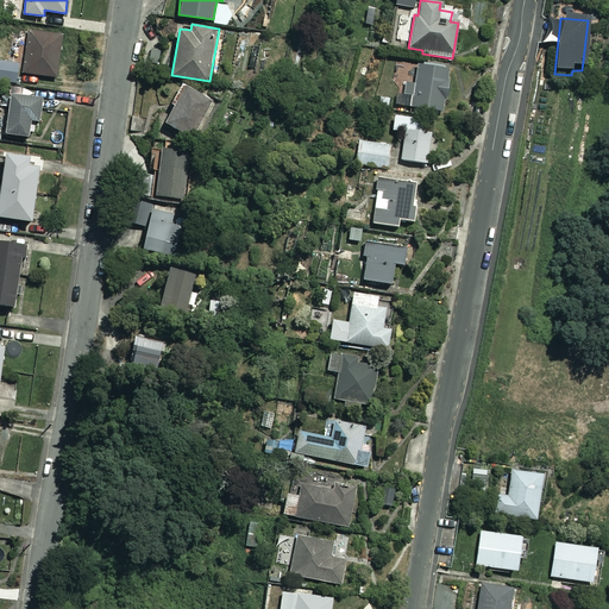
[(62,33),(27,29),(22,71),(56,76),(62,33)]
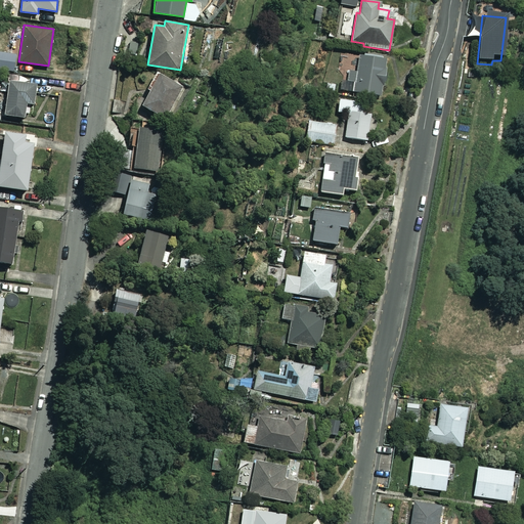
[(233,43),(234,36),(226,35),(222,63),(239,66),(242,44),(233,43)]
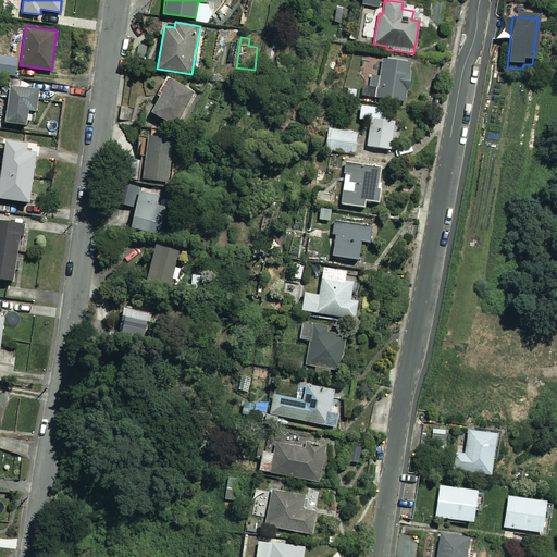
[(409,64),(382,60),(376,98),(404,102),(409,64)]
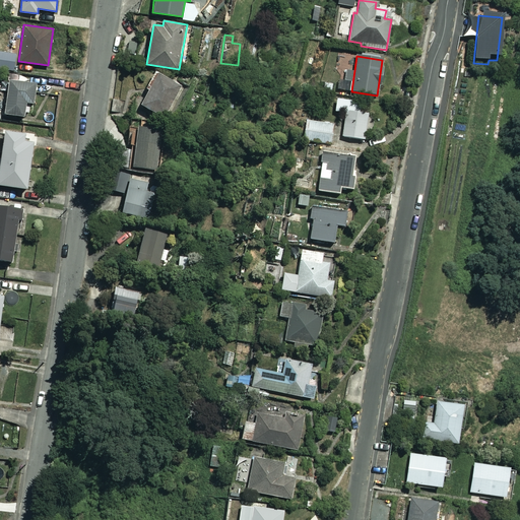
[(181,85),(154,70),(145,85),(149,87),(140,104),(165,117),(181,85)]
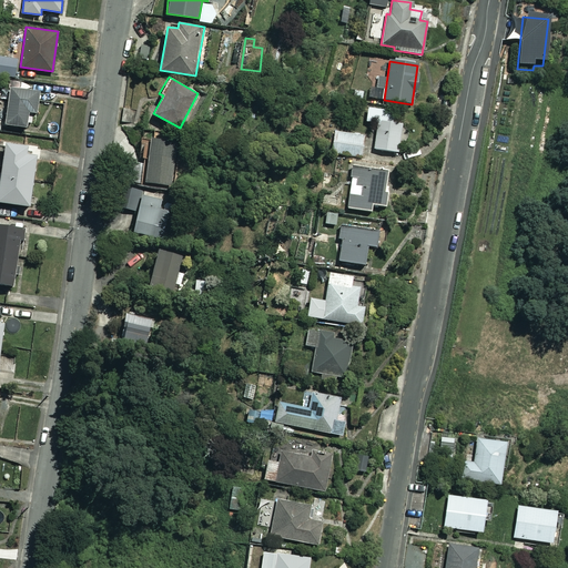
[(39,90),(10,85),(4,123),(26,127),(28,110),(36,111),(39,90)]
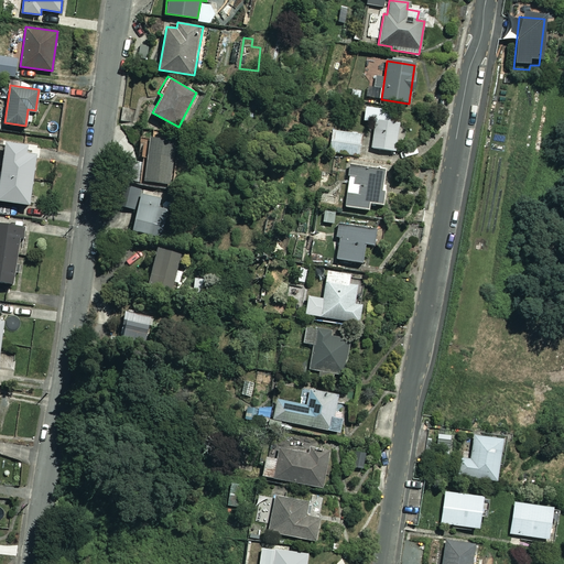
[(360,91),(340,89),(339,98),(359,100),(360,91)]
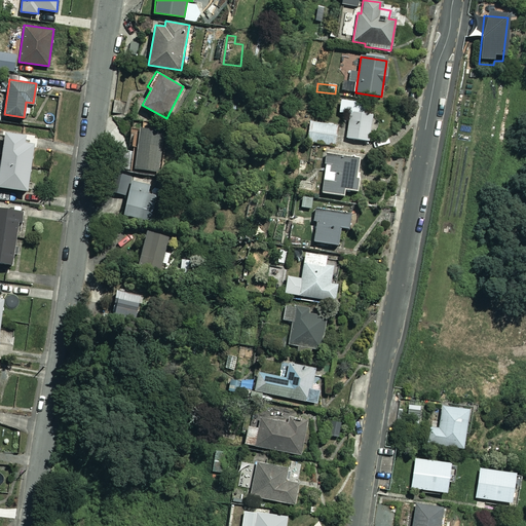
[(352,140),(368,142),(372,113),(357,111),(358,103),(339,100),(337,113),(344,114),(341,145),(352,147),(352,140)]
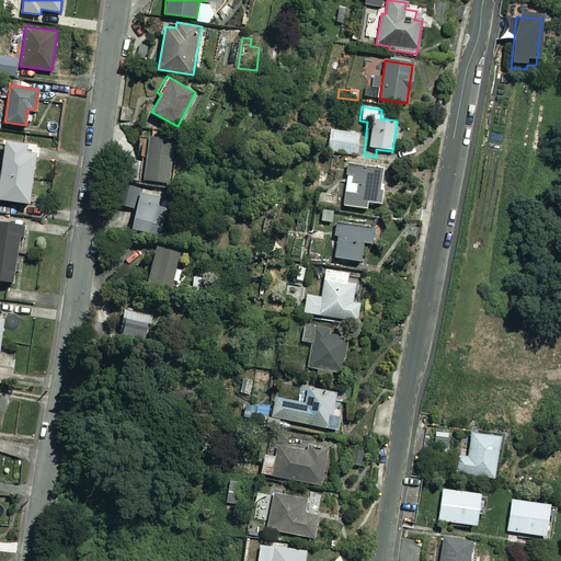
[(361,134),(329,129),(325,151),(357,156),(361,134)]
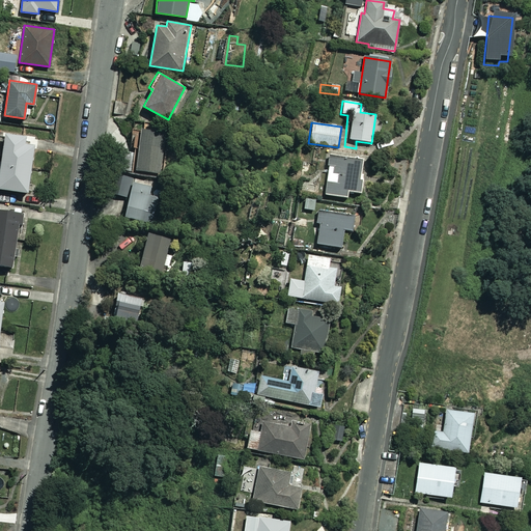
[(167,132),(143,128),(135,169),(159,173),(167,132)]
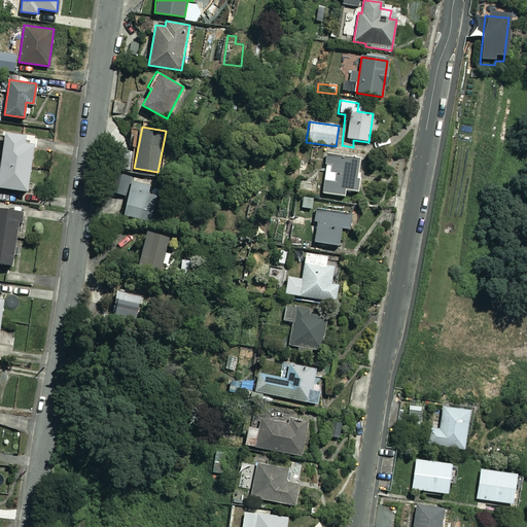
[(1,161),(30,165),(33,143),(25,142),(26,134),(5,132),(1,161)]
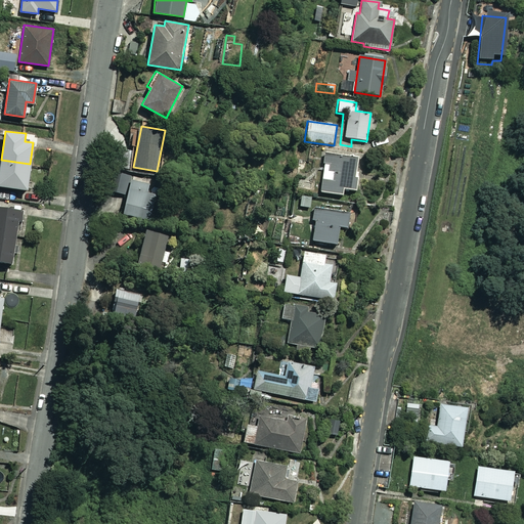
[(305,156),(295,155),(294,170),(304,171),(305,156)]
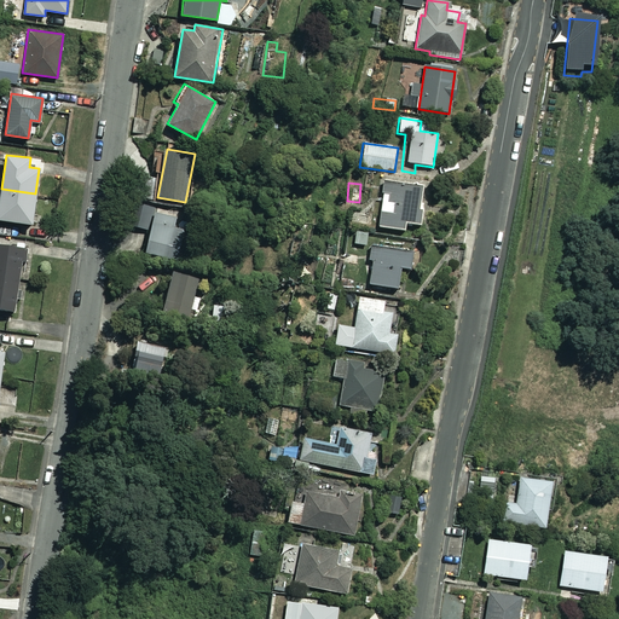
[(381,184),(377,230),(405,232),(405,225),(421,226),(423,186),(381,184)]
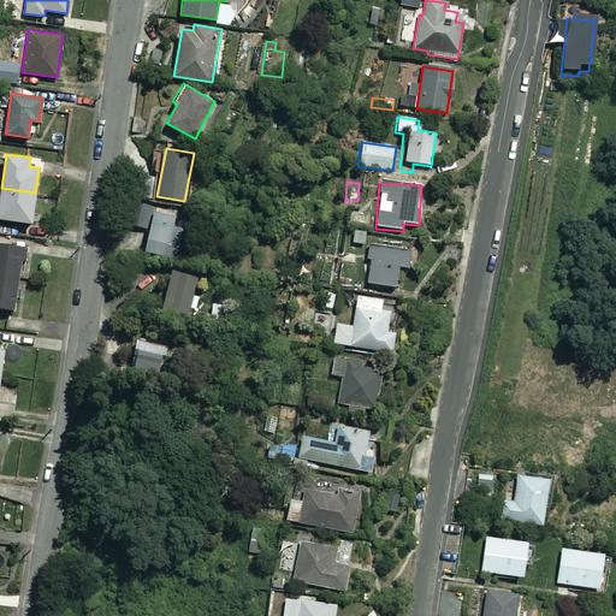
[(35,193),(1,188),(0,196),(0,218),(31,223),(35,193)]
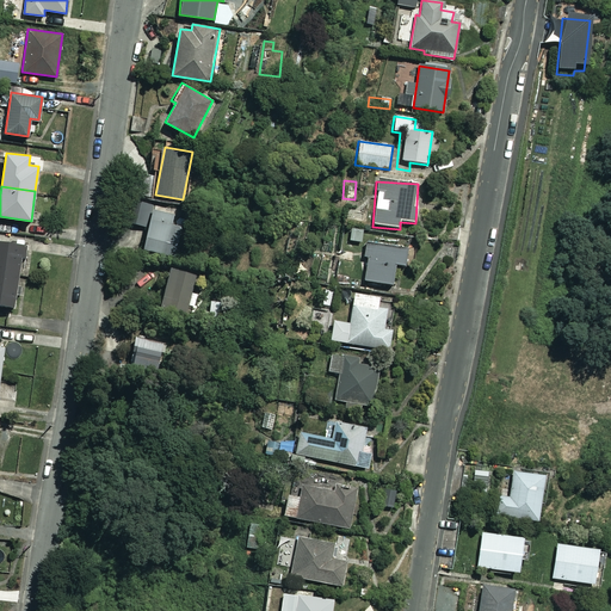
[(173,210),(174,205),(165,203),(162,208),(140,202),(134,223),(149,227),(142,251),(167,257),(180,213),(173,210)]
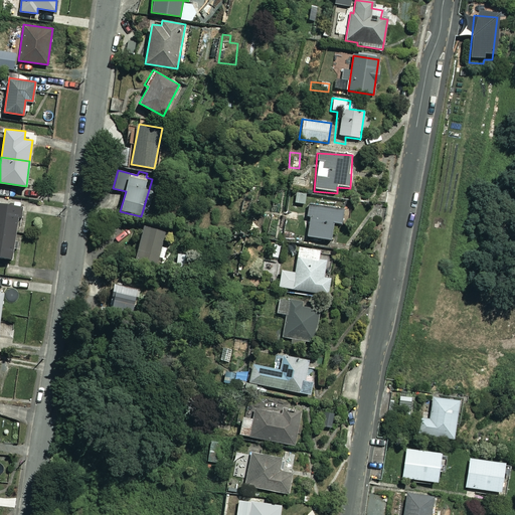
[(305,191),(295,190),(294,203),(304,204),(305,191)]
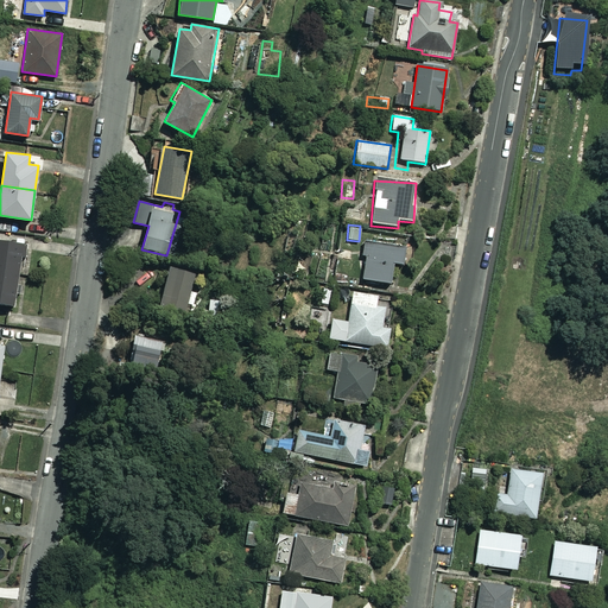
[(0,267),(19,271),(21,255),(24,255),(26,240),(0,235),(0,267)]
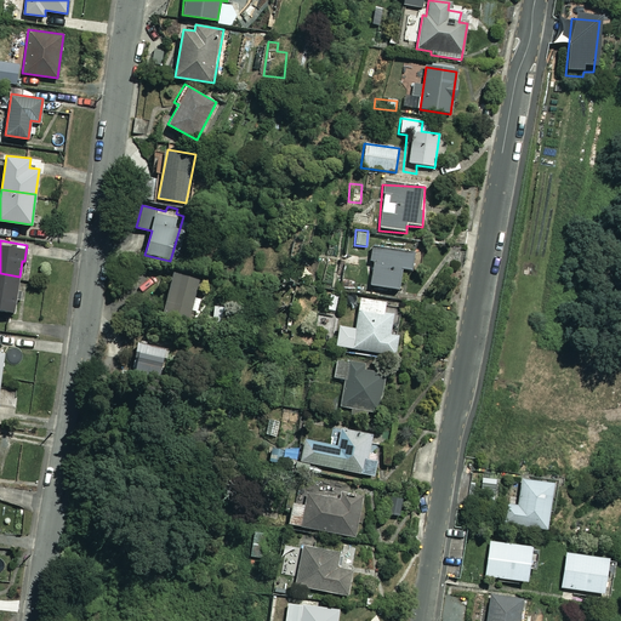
[(410,252),(370,249),(368,263),(370,263),(368,286),(397,290),(399,271),(408,271),(410,252)]
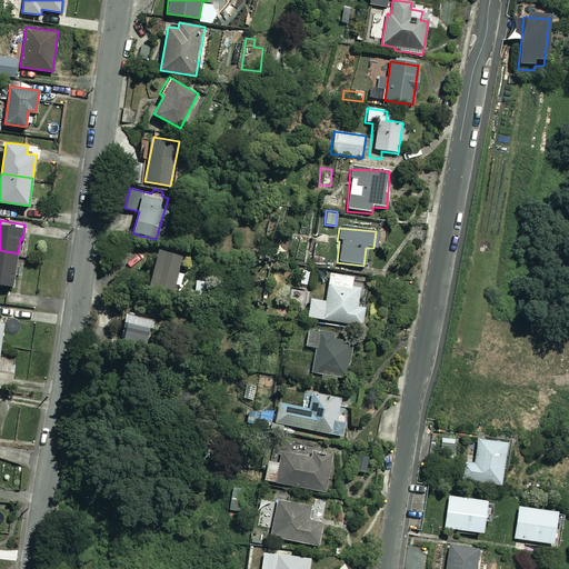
[(189,298),(201,259),(160,247),(149,286),(189,298)]
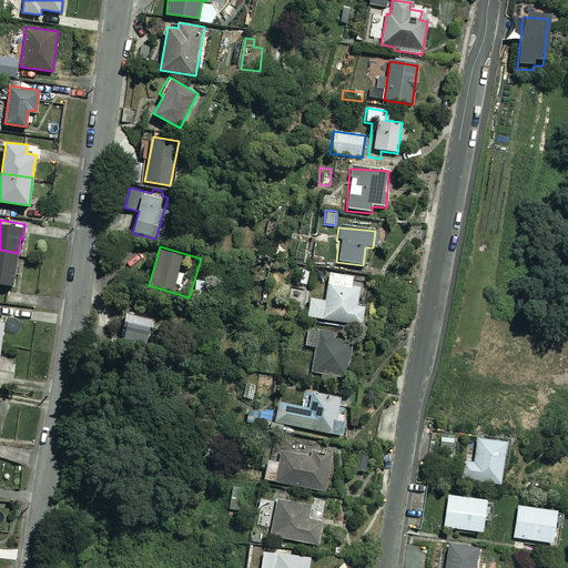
[(18,253),(0,250),(0,282),(13,284),(18,253)]
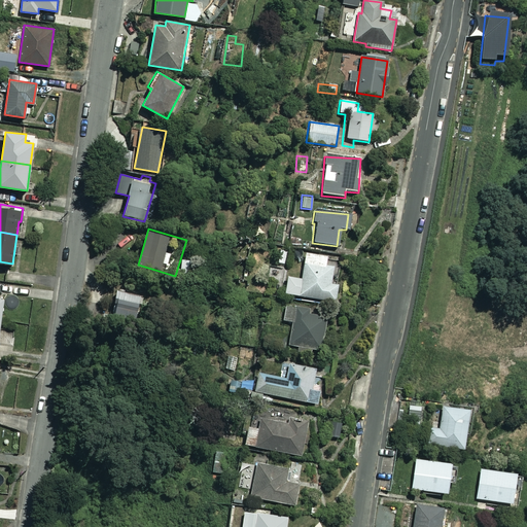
[(325,257),(305,254),(301,280),(286,278),(283,294),(334,302),(337,285),(329,284),(331,276),(340,277),(341,269),(324,267),(325,257)]
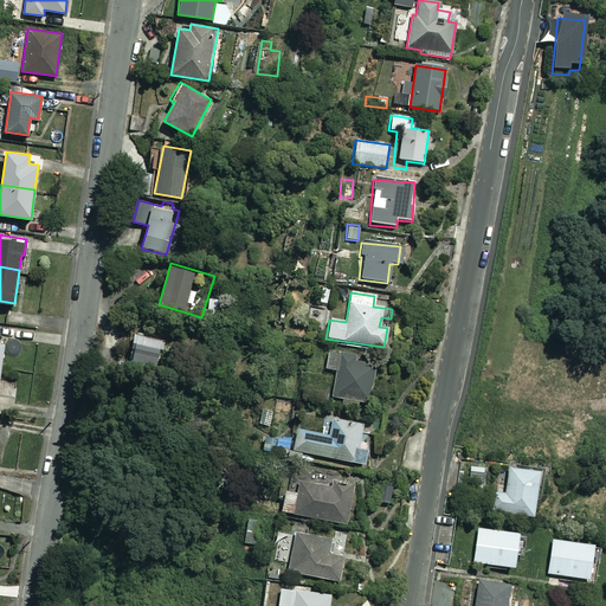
[(162,337),(135,334),(131,359),(159,361),(162,337)]
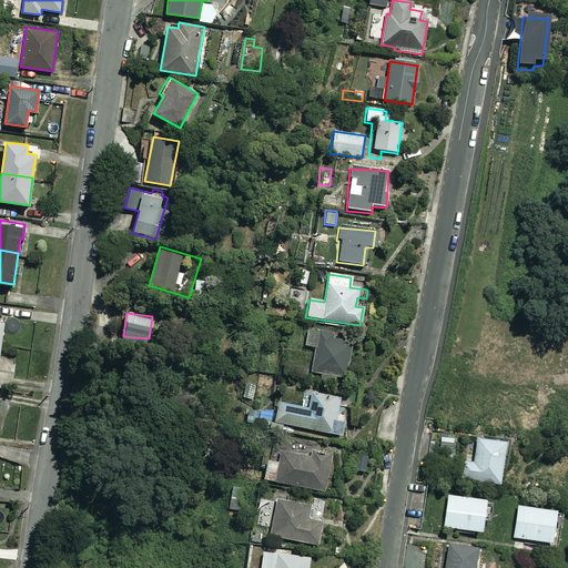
[(317,333),(308,331),(305,347),(311,348),(306,372),(343,379),(351,343),(342,341),(343,335),(317,330),(317,333)]
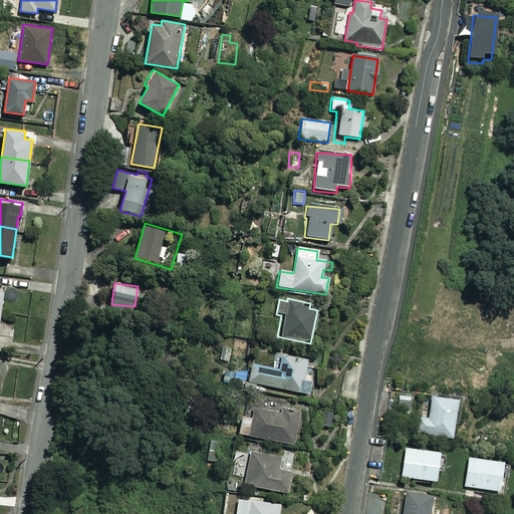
[(306,360),(275,354),(272,369),(251,364),(247,382),(308,395),(311,377),(303,375),(306,360)]
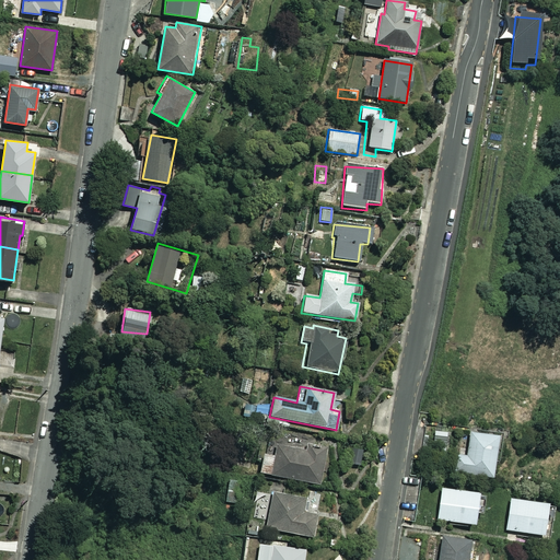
[(258,407),(243,406),(242,418),(256,419),(258,407)]
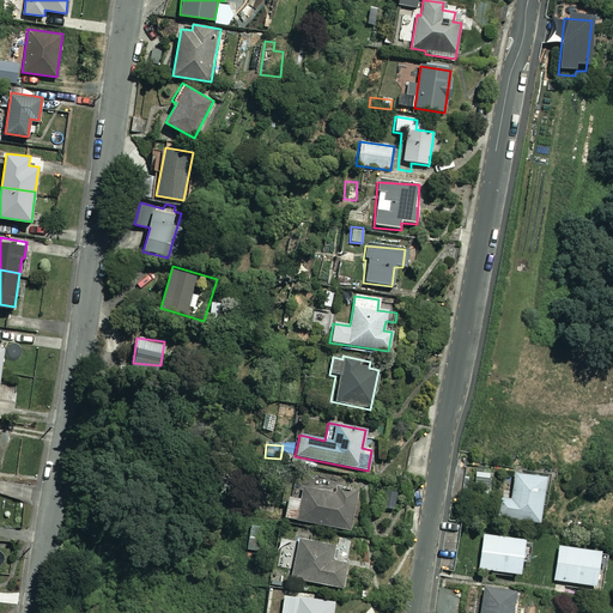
[(551,471),(515,466),(510,498),(498,497),(495,517),(538,523),(540,504),(546,505),(551,471)]
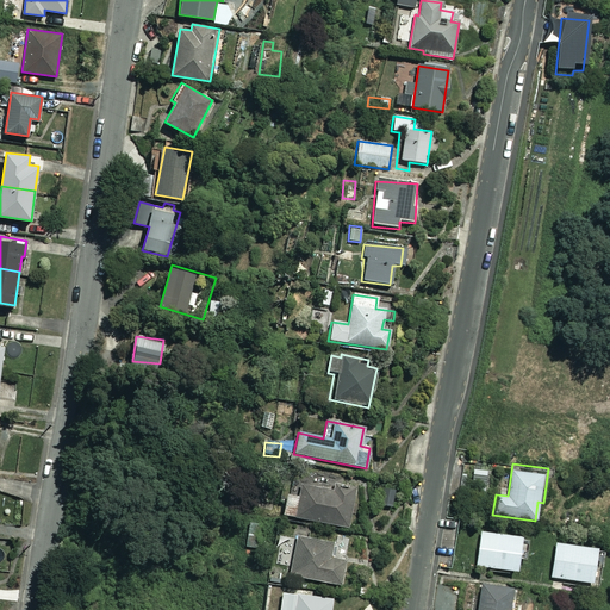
[(353,487),(323,481),(315,485),(313,489),(298,485),(296,497),(285,496),(281,516),(346,528),(353,487)]
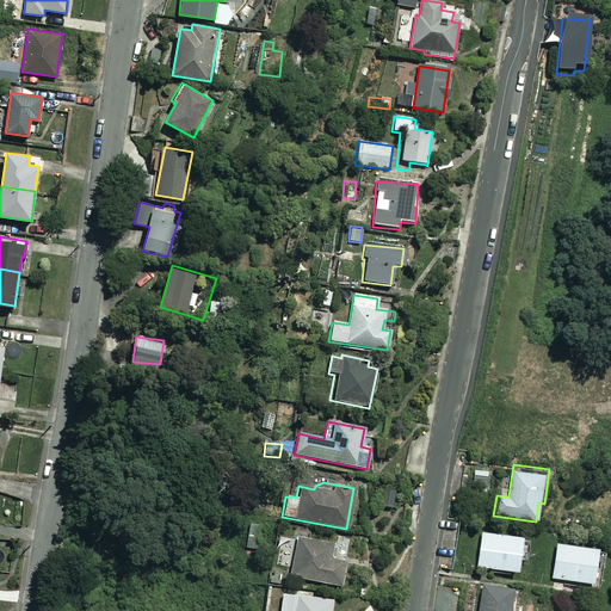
[(520,538),(481,534),(476,568),(516,573),(520,538)]
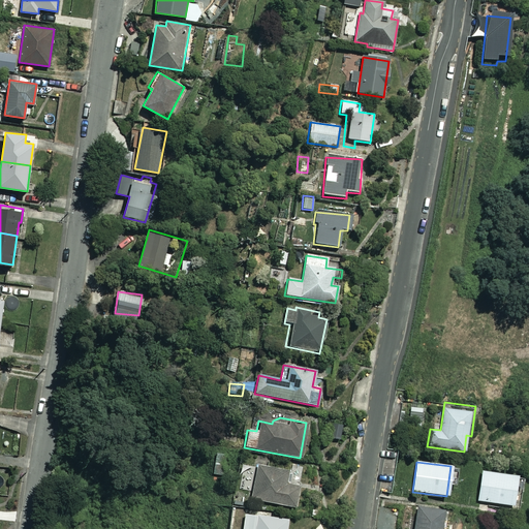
[(293,508),(303,465),(292,463),(290,472),(255,466),(249,499),(293,508)]
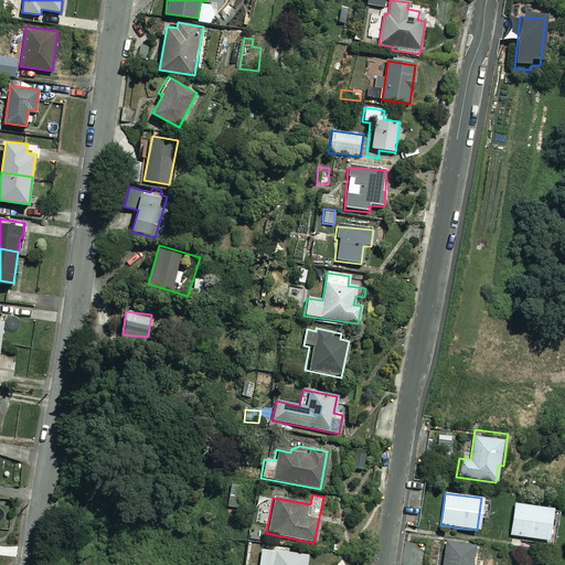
[(551,509),(514,503),(510,535),(546,541),(551,509)]
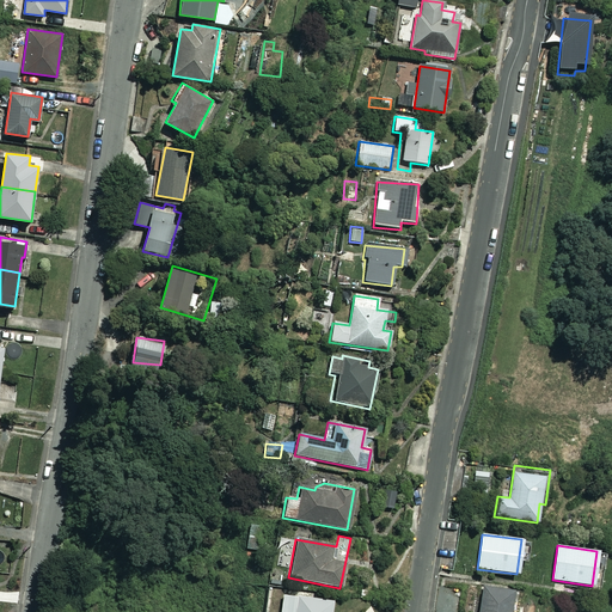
[(509,611),(513,591),(484,586),(479,611),(509,611)]
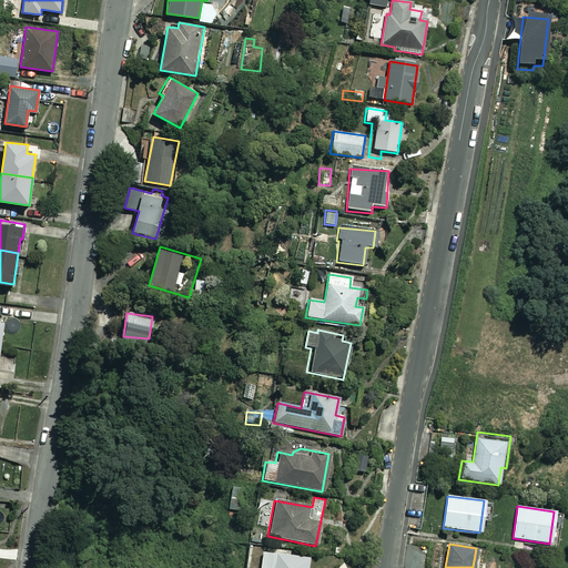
[(304,567),(306,559),(263,553),(260,567),(304,567)]
